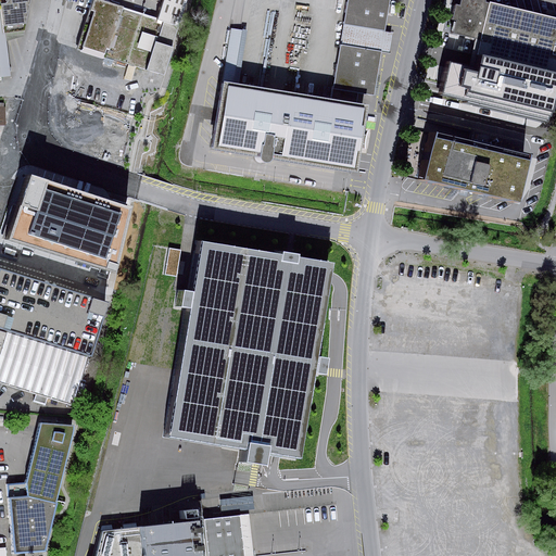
[(0,0),(0,77),(11,76),(7,41),(24,36),(24,30),(25,30),(30,0),(0,0)]
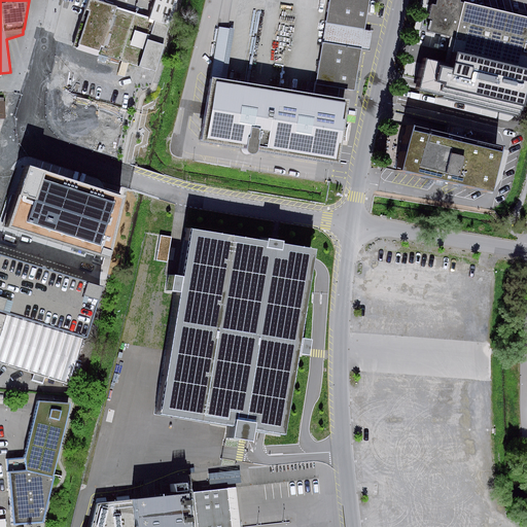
[(159,63),(171,22),(150,15),(96,0),(90,0),(77,46),(148,66),(149,61),(159,63)]
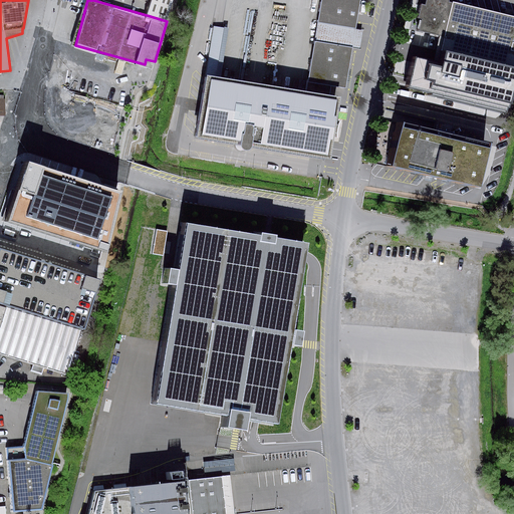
[(151,0),(147,15),(167,21),(173,0),(151,0)]
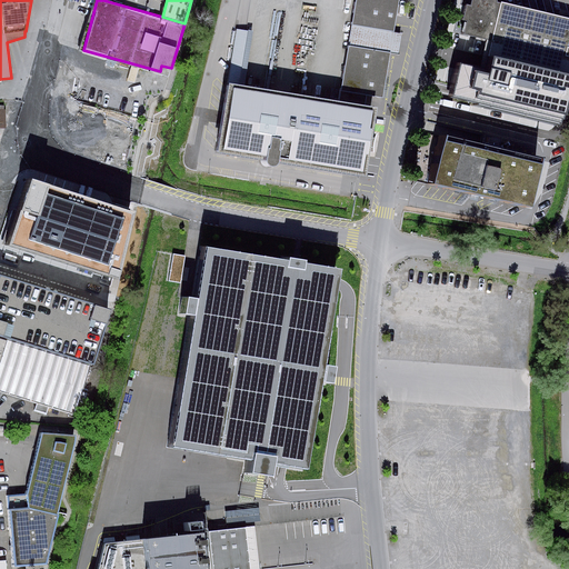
[(356,0),(340,101),(245,86),(252,32),(238,30),(218,153),(268,161),(268,163),(269,165),(271,166),(272,167),(275,167),(277,167),(279,165),(280,163),(368,178),(371,152),(376,153),(375,148),(375,143),(376,139),(378,135),(375,133),(378,118),(379,108),(365,106),(367,96),(383,98),(391,53),(399,55),(403,33),(395,32),(399,0),(356,0)]
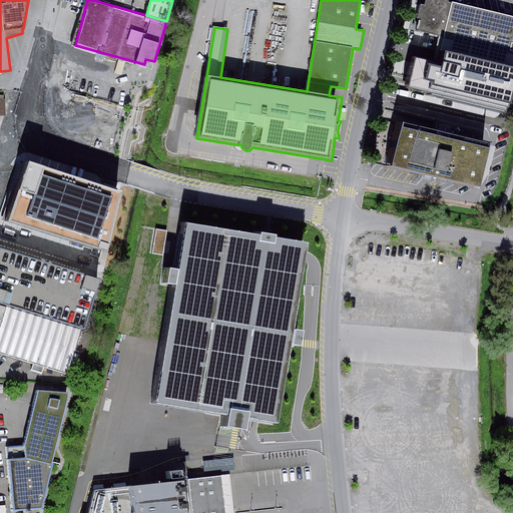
[(449,0),(426,0),(425,5),(422,4),(418,19),(422,19),(419,31),(443,37),(444,37),(440,51),(512,68),(512,16),(453,2),(452,3),(449,2),(449,0)]
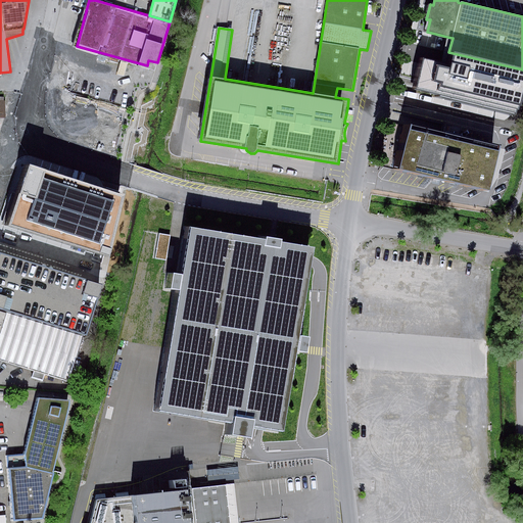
[(423,59),(416,89),(516,110),(522,87),(522,70),(448,52),(446,62),(423,59)]
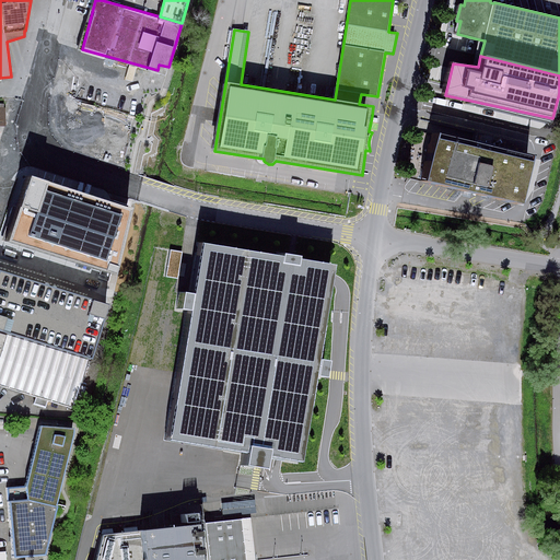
[(521,206),(533,158),(531,158),(436,135),(424,183),(521,206)]
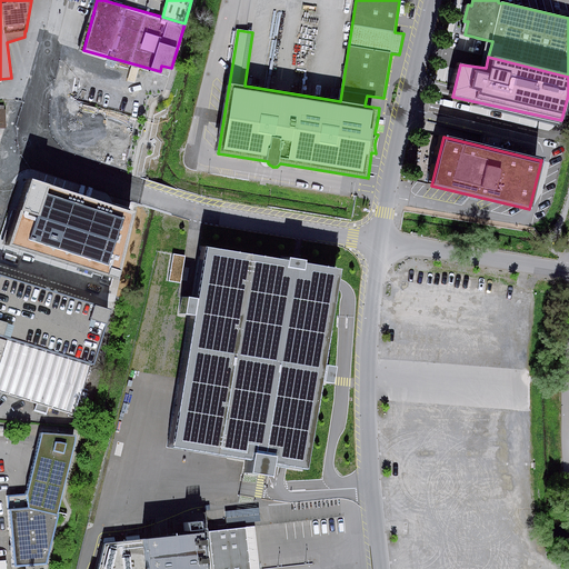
[(136,212),(32,179),(11,243),(121,277),(136,212)]
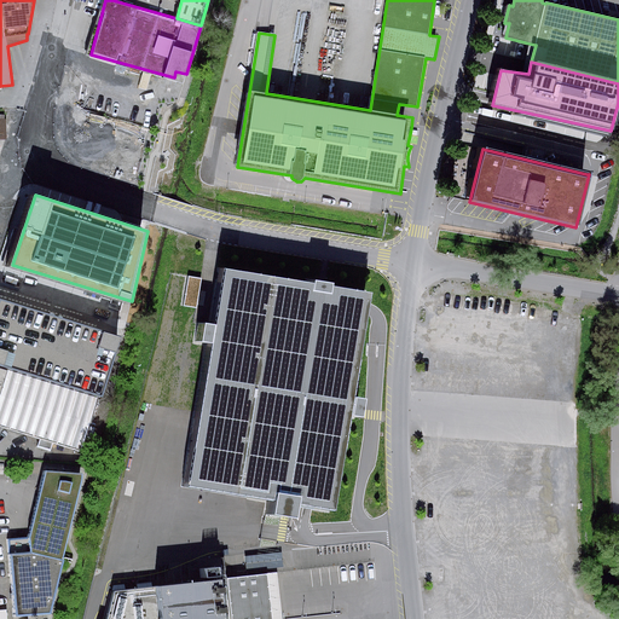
[(372,295),(226,270),(217,327),(207,324),(204,342),(213,343),(189,487),(275,503),(272,516),(298,521),(301,504),(335,510),(372,295)]
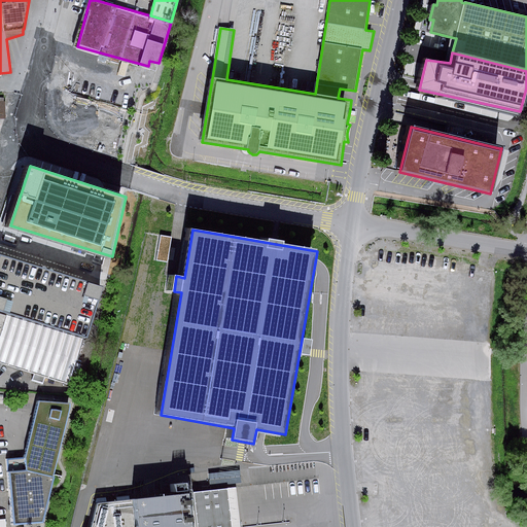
[(107,286),(0,252),(0,363),(10,366),(35,375),(33,380),(43,383),(45,378),(70,385),(84,339),(91,340),(107,286)]
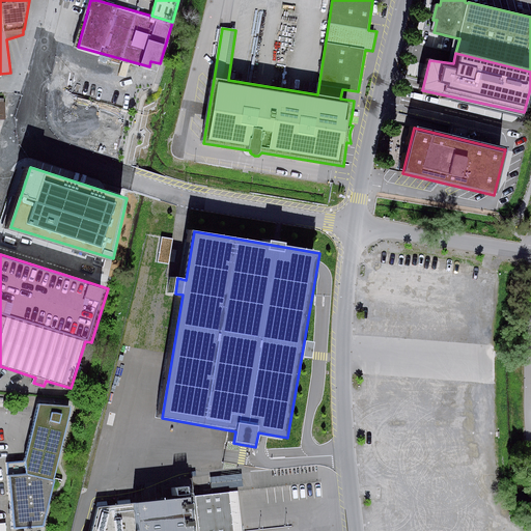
[(45,527),(73,408),(40,404),(26,462),(6,464),(12,530),(45,527)]
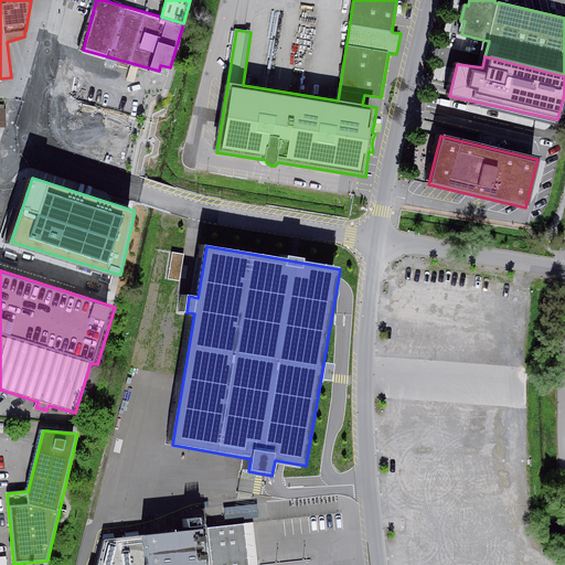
[(259,518),(257,504),(224,509),(225,522),(259,518)]
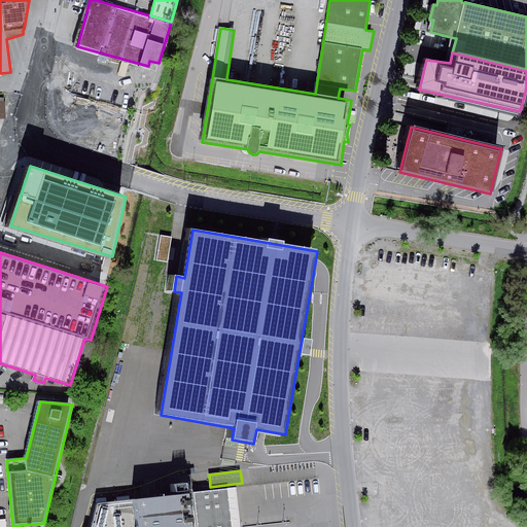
[(240,526),(236,488),(195,492),(195,489),(190,490),(189,483),(176,484),(178,494),(98,503),(92,526),(240,526)]
